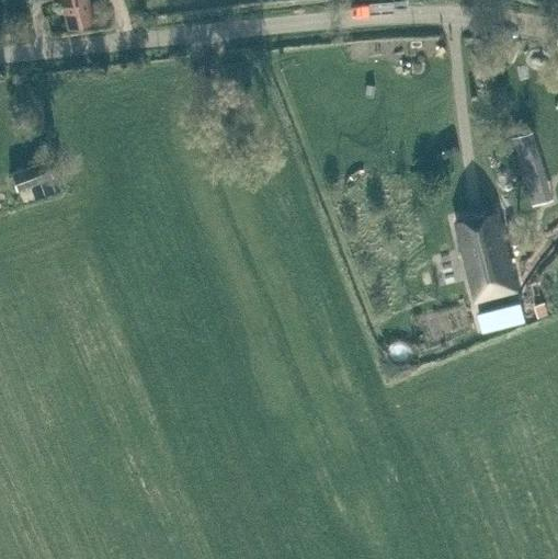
[(84,0),(57,0),(66,31),(91,24),(84,0)]
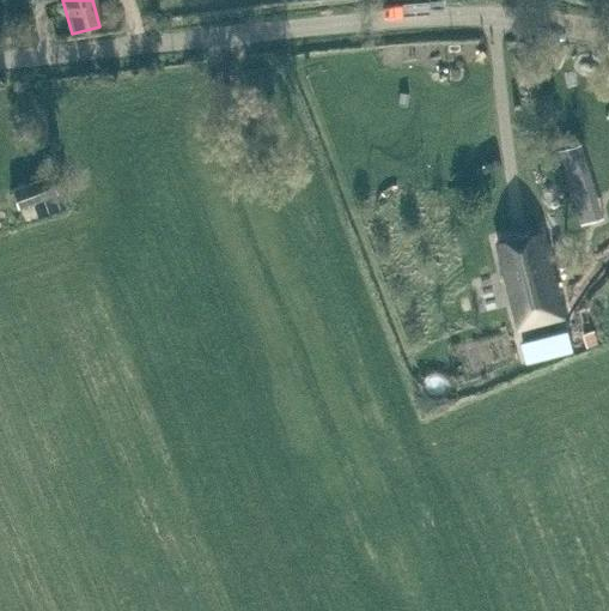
[(577,146),(556,152),(579,224),(600,218),(577,146)]
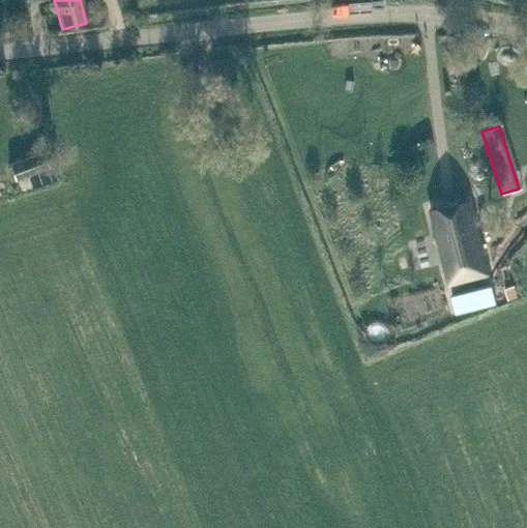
[(42,153),(7,166),(12,180),(48,168),(42,153)]
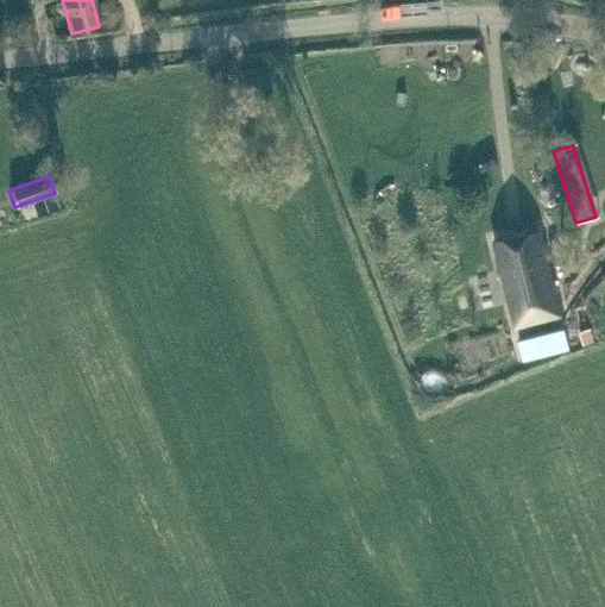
[(514,326),(555,315),(534,232),(492,243),(514,326)]
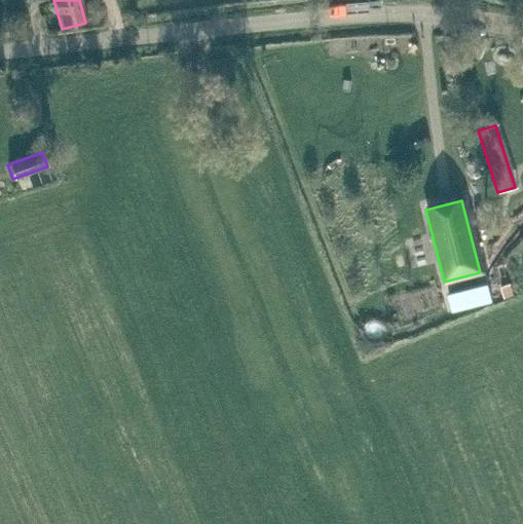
[(449,314),(491,301),(487,286),(445,297),(449,314)]
